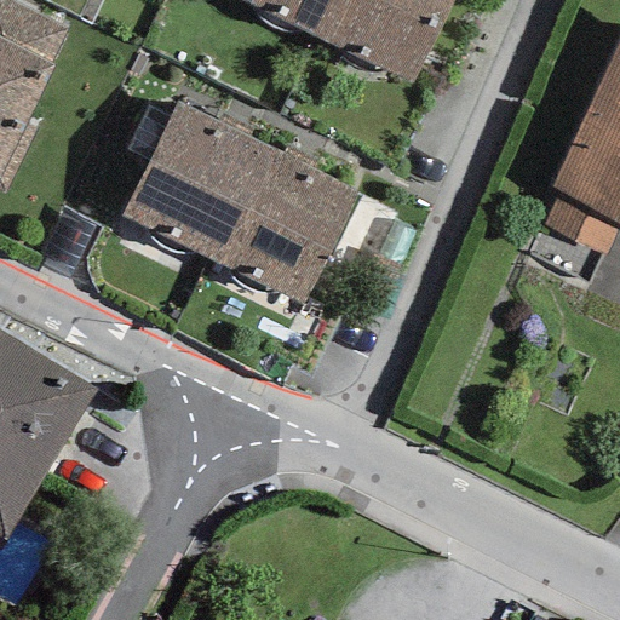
[(5,0),(0,0),(0,36),(50,61),(65,29),(5,0)]
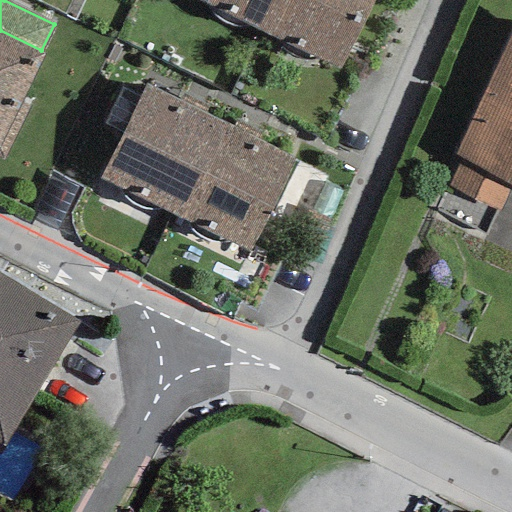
[(286,0),(201,0),(270,34),(286,0)]
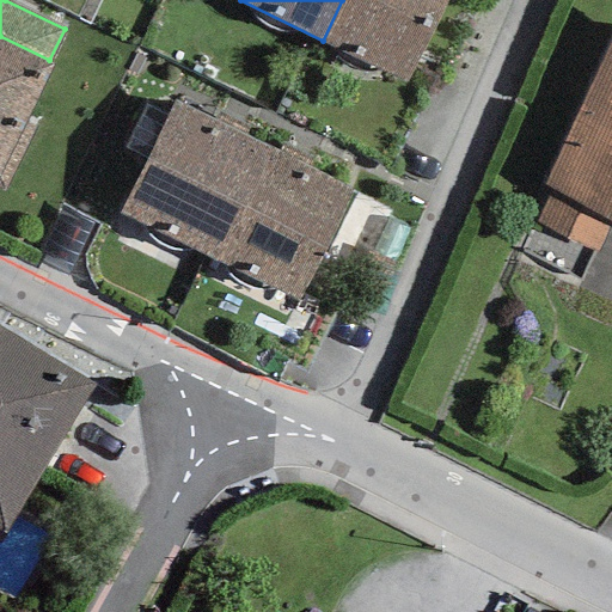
[(448,0),(342,0),(323,41),(408,83),(448,0)]
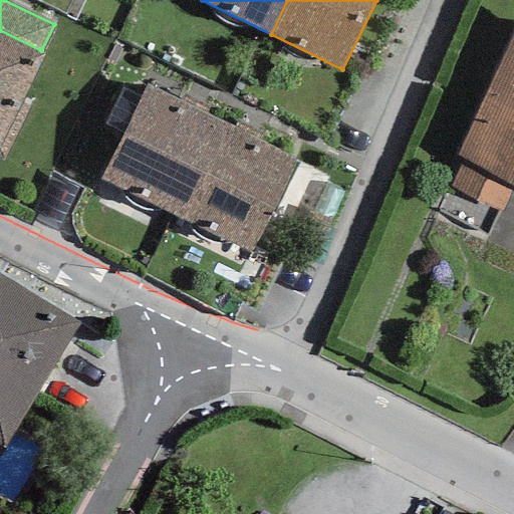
[(513,28),(456,155),(465,159),(513,183),(513,28)]
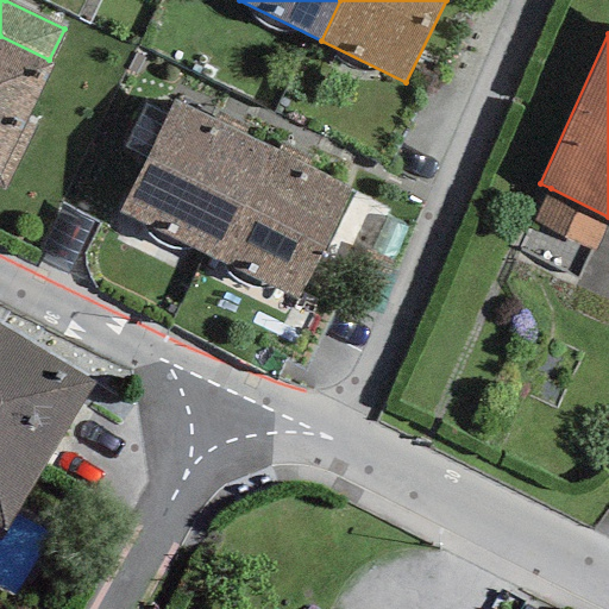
[(0,188),(4,190),(37,123),(26,118),(55,62),(49,60),(0,36),(0,188)]
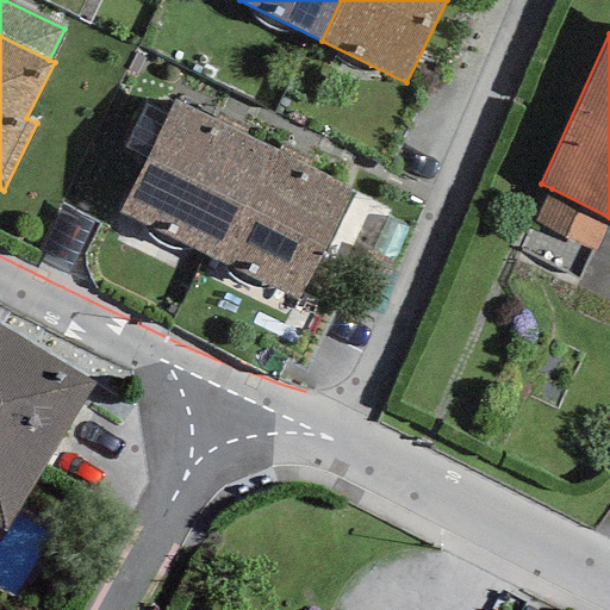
[(271,149),(173,100),(118,211),(216,259),(271,149)]
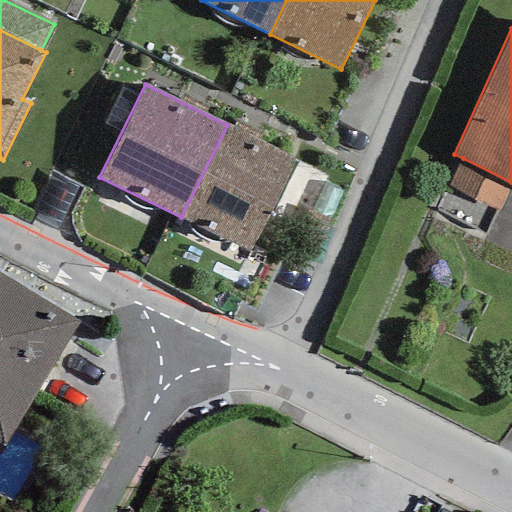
[(298,160),(227,125),(181,217),(252,253),(298,160)]
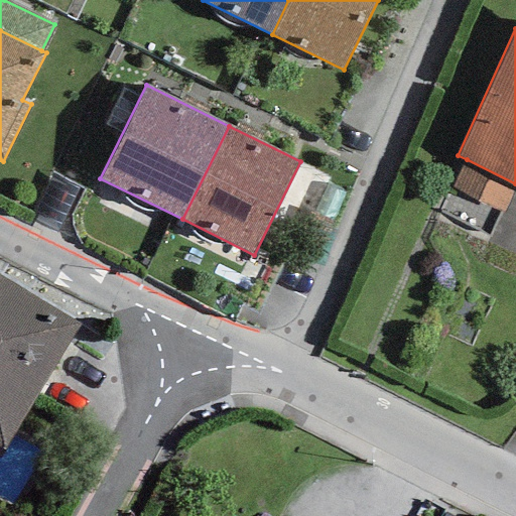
[(503,214),(515,185),(515,183),(467,159),(452,188),(503,214)]
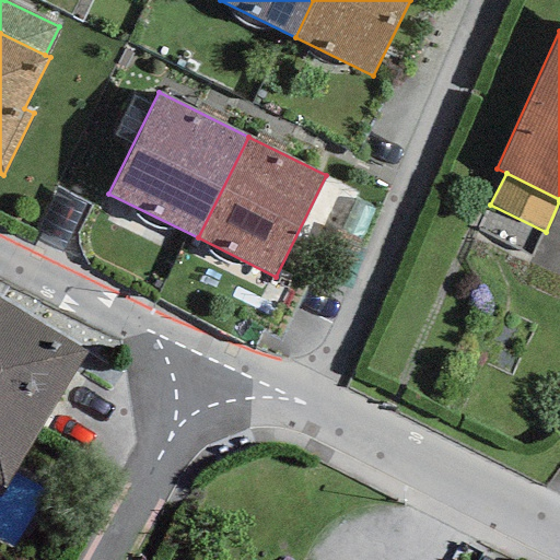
[(0,301),(0,485),(4,488),(85,352),(0,301)]
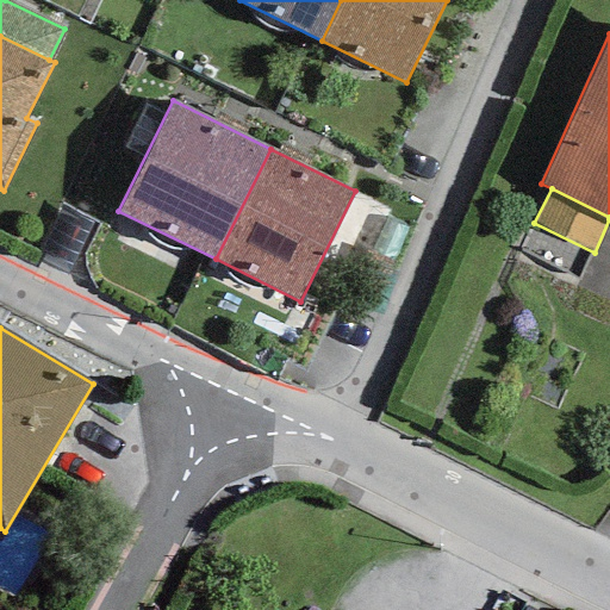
All buildings are outlined.
